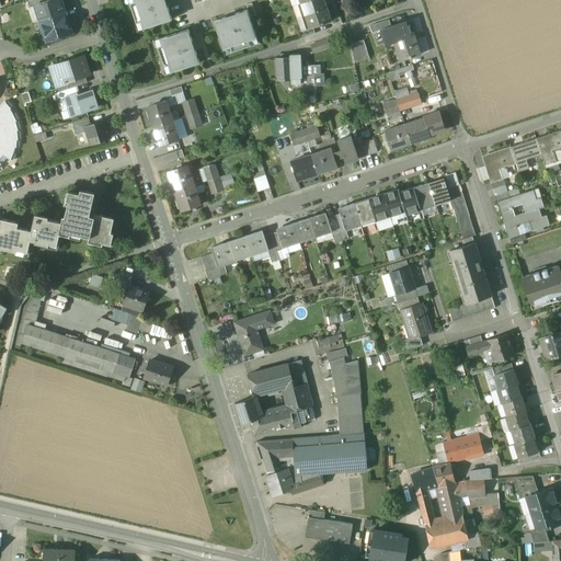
[(53,0),(48,2),(35,6),(41,20),(65,12),(60,0),(53,0)]
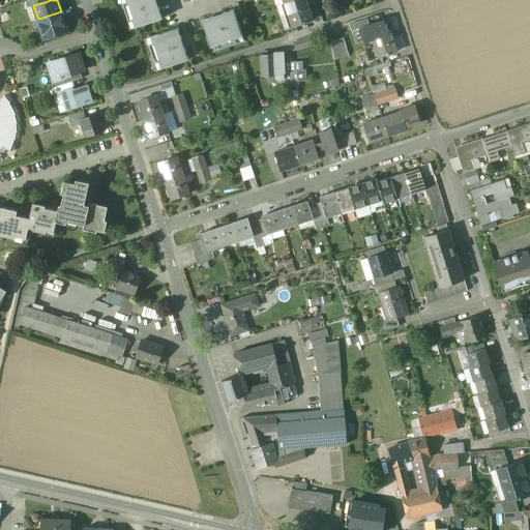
[(163,19),(156,0),(125,0),(127,3),(122,4),(128,23),(133,21),(136,28),(163,19)]
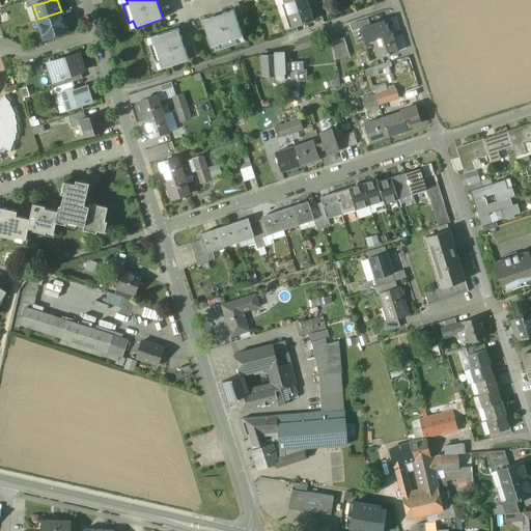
[(306,0),(292,0),(285,3),(288,15),(309,8),(306,0)]
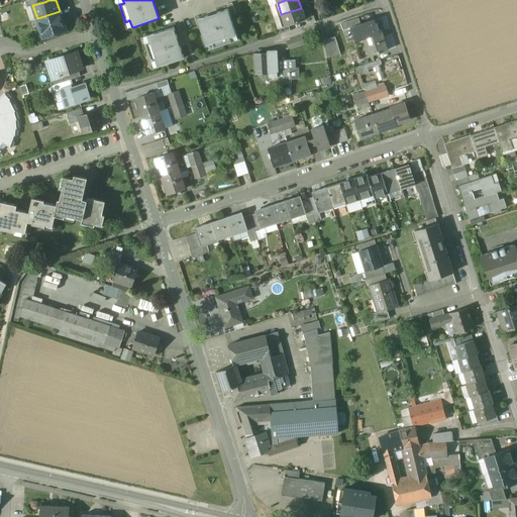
[(228,9),(230,16),(236,14),(232,3),(226,5),(228,9)]
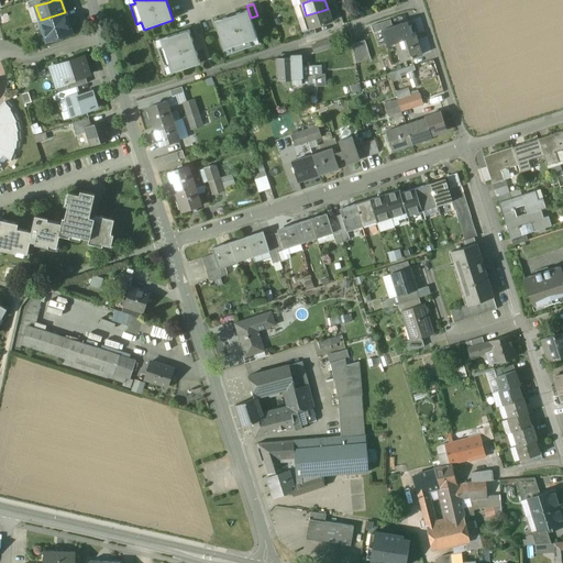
[(328,9),(306,15),(310,29),(315,28),(332,21),(328,9)]
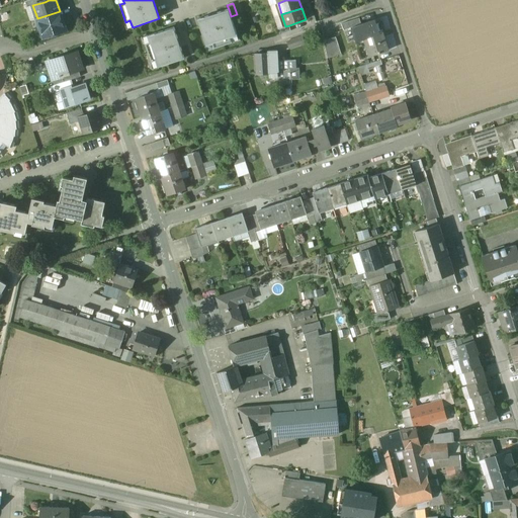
[(229,9),(197,20),(205,47),(212,44),(213,49),(232,42),(231,38),(238,35),(231,16),(229,9)]
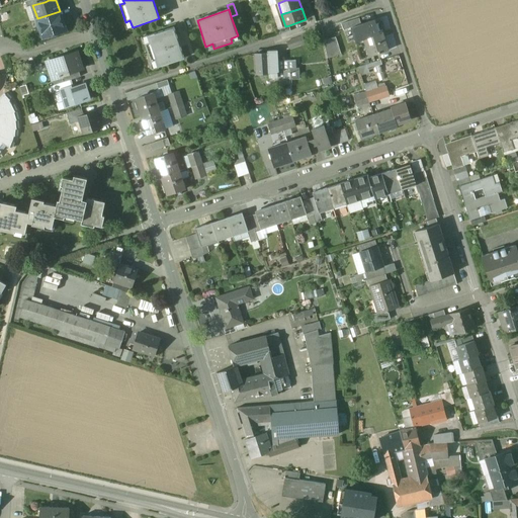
[(60,11),(37,18),(42,34),(46,36),(51,34),(53,36),(58,34),(58,32),(66,29),(60,11)]
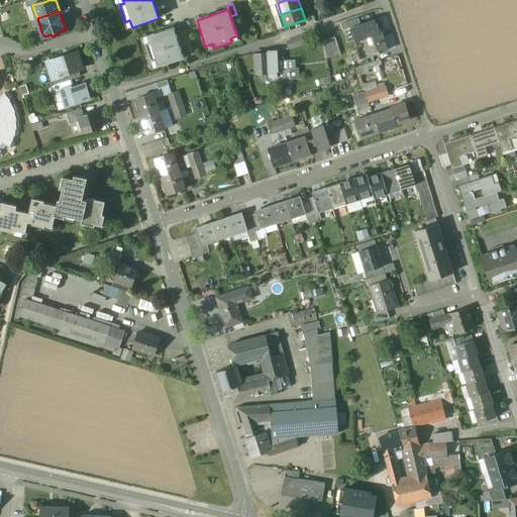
[(358,18),(340,24),(342,30),(351,27),(360,24),(358,18)]
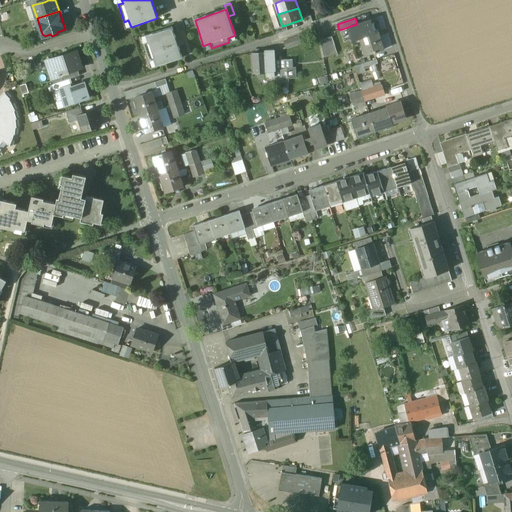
[(357,24),(348,27),(352,40),(360,38),(373,33),(369,20),(357,24)]
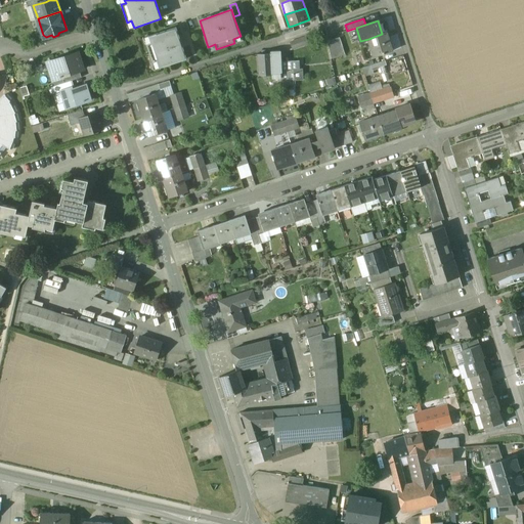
[(289,27),(281,29),(284,35),(295,32),(293,26),(289,27)]
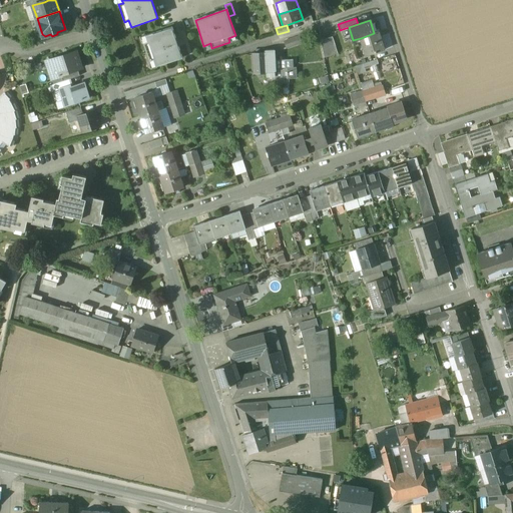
[(182,58),(172,28),(146,36),(148,42),(144,43),(150,61),(154,60),(156,66),(182,58)]
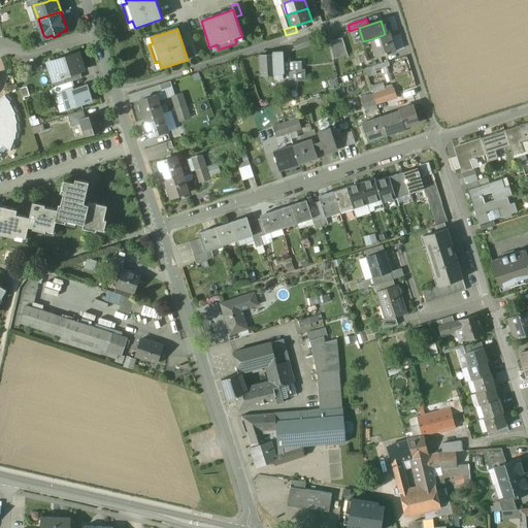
[(385,34),(371,39),(373,47),(375,46),(378,57),(387,55),(396,52),(390,33),(385,34)]
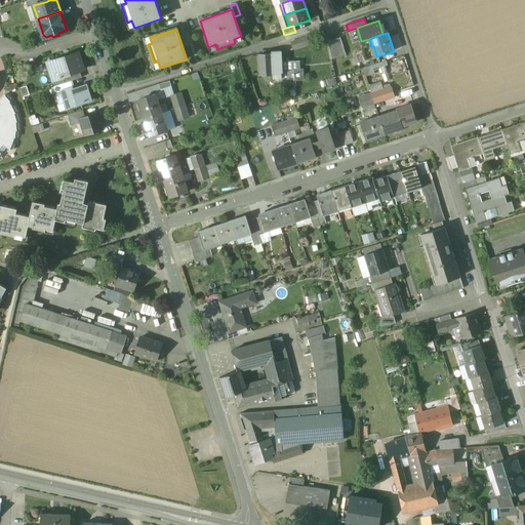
[(307,37),(291,42),(293,49),(309,45),(307,37)]
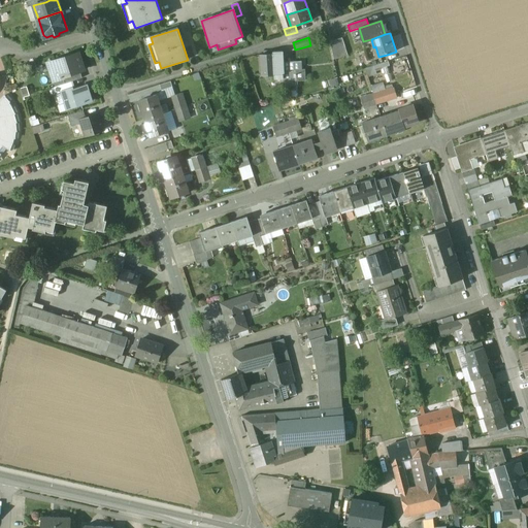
[(342,38),(330,41),(333,60),(348,55),(342,38)]
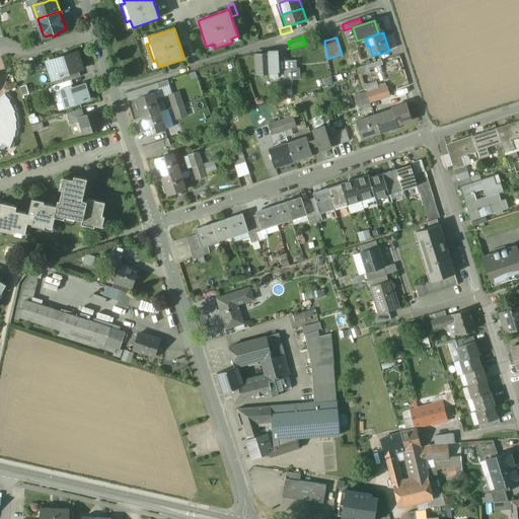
[(278,50),(269,51),(269,53),(255,54),(256,73),(270,73),(279,73),(279,69),(279,61),(278,50)]
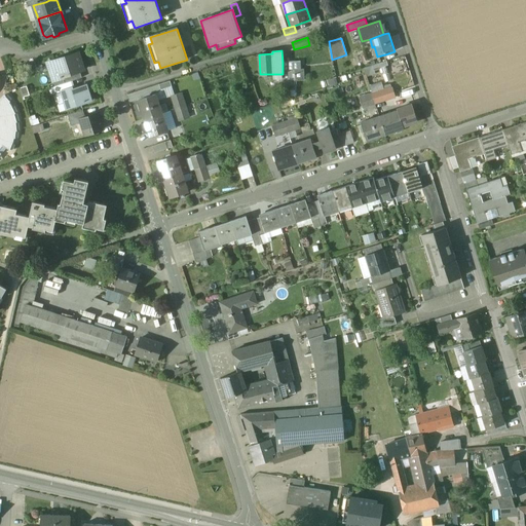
[(78,53),(52,62),(55,69),(49,71),(52,81),(63,78),(64,77),(63,76),(80,71),(83,70),(78,53)]
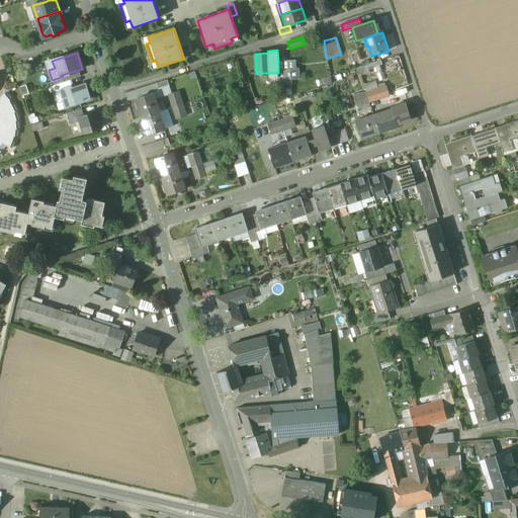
[(371,56),(364,59),(367,65),(381,61),(379,54),(371,56)]
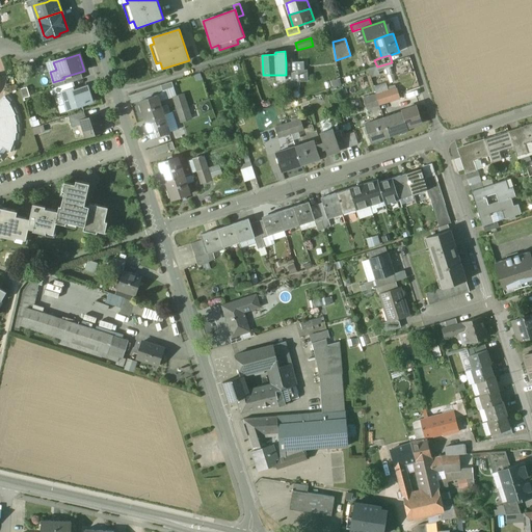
[(304,62),(286,62),(286,71),(299,71),(299,82),(308,81),(308,70),(304,70),(304,62)]
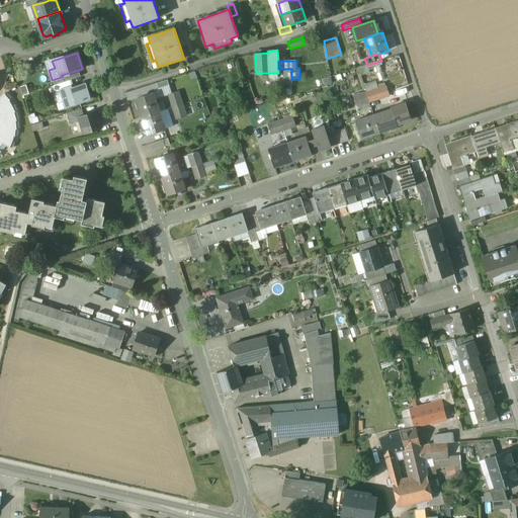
[(381,61),(367,65),(368,70),(382,65),(381,61)]
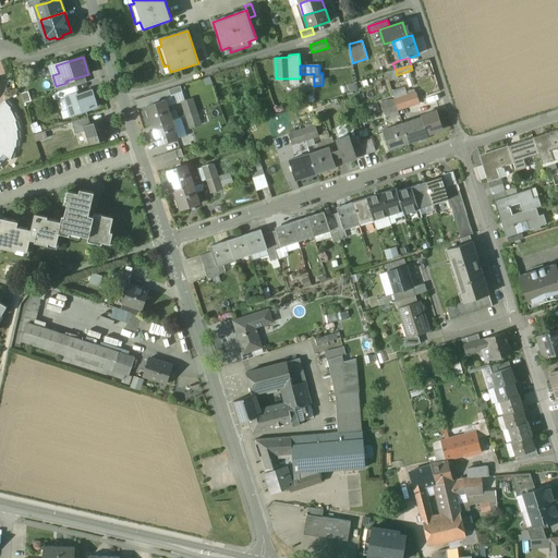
[(314,74),(300,74),(300,79),(290,79),(291,85),(301,85),(301,91),(314,89),(314,86),(314,74)]
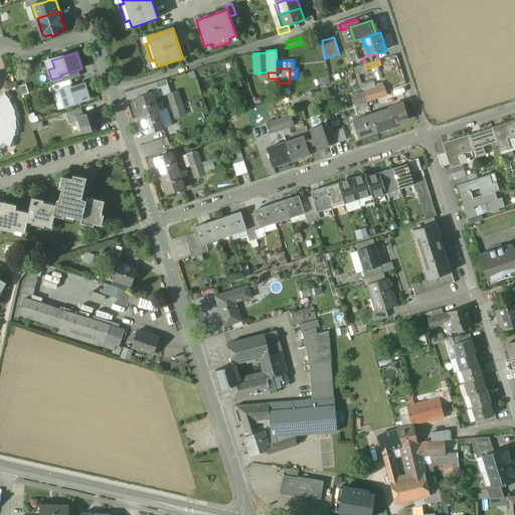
[(78,69),(61,74),(62,75),(61,76),(63,81),(70,79),(80,76),(78,69)]
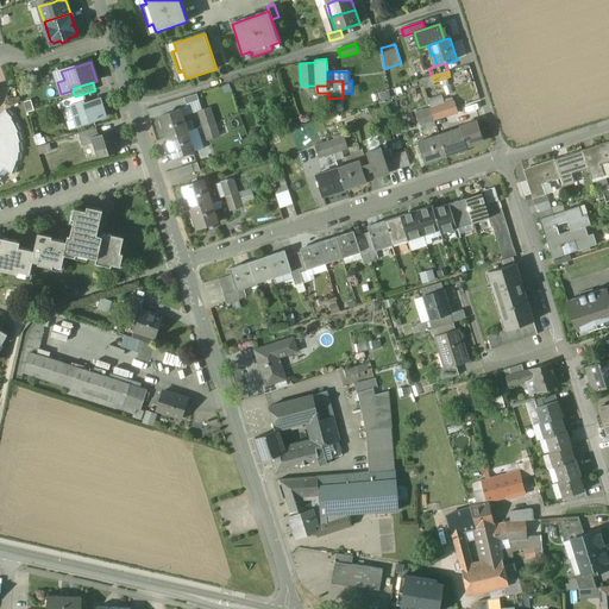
[(198,93),(184,98),(187,105),(200,100),(198,93)]
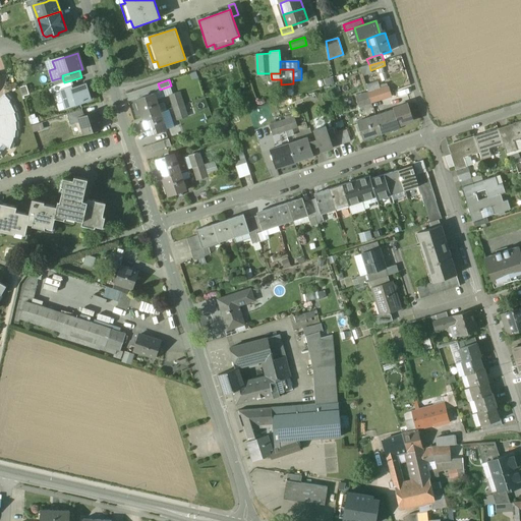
[(64,82),(54,85),(55,87),(54,87),(56,93),(71,88),(73,87),(71,80),(64,82)]
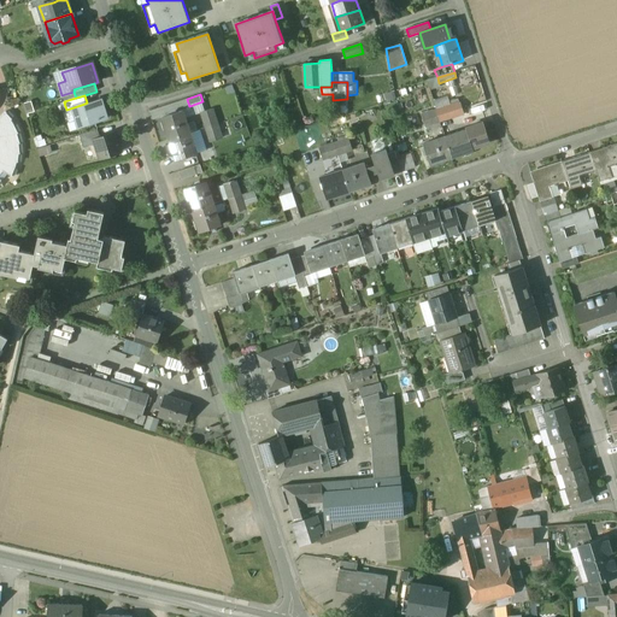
[(458,99),(450,101),(451,106),(454,117),(463,115),(458,99)]
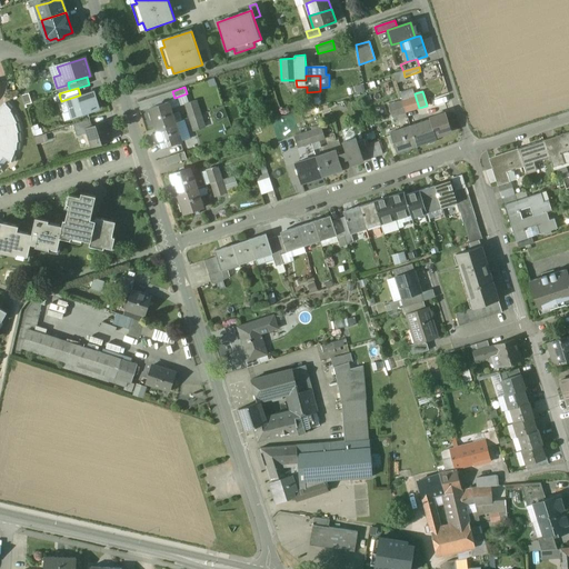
[(93,92),(79,98),(78,96),(66,99),(70,112),(76,110),(78,116),(99,109),(93,92)]
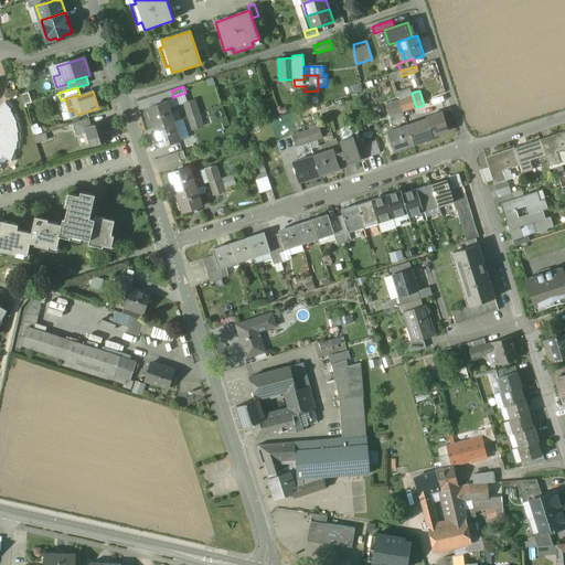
[(413,97),(400,102),(403,112),(416,107),(413,97)]
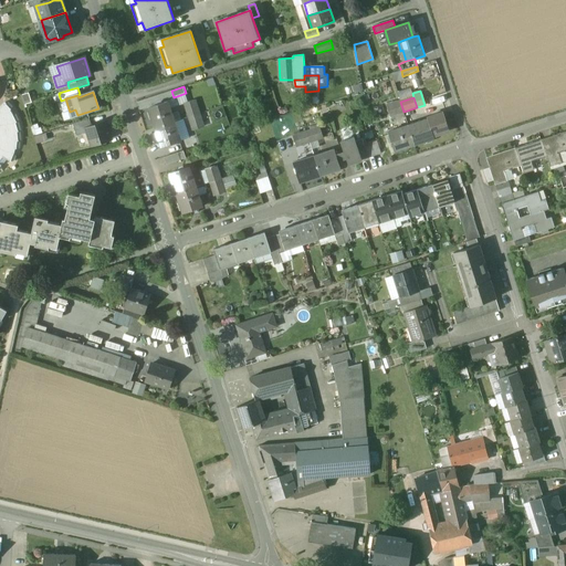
[(195,101),(185,104),(189,117),(199,114),(195,101)]
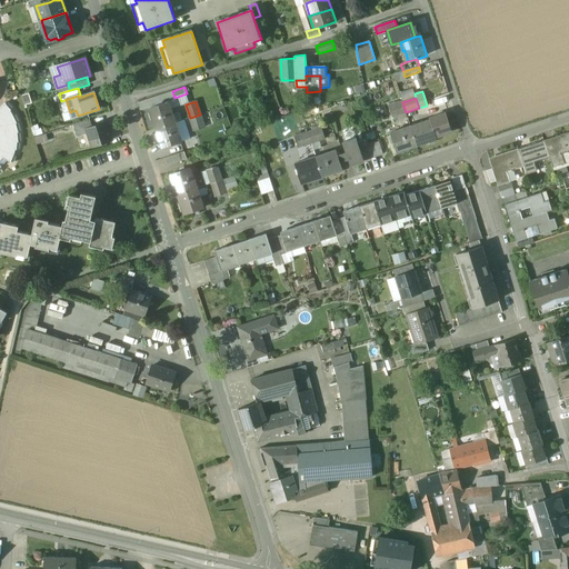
[(0,167),(1,168),(1,167),(0,166),(0,161),(2,158),(11,163),(12,162),(11,162),(13,156),(16,150),(17,150),(17,149),(17,142),(18,142),(19,141),(18,141),(18,132),(19,132),(18,131),(16,123),(17,123),(17,122),(13,116),(10,111),(11,110),(10,109),(6,105),(7,103),(6,102),(0,107),(0,167)]
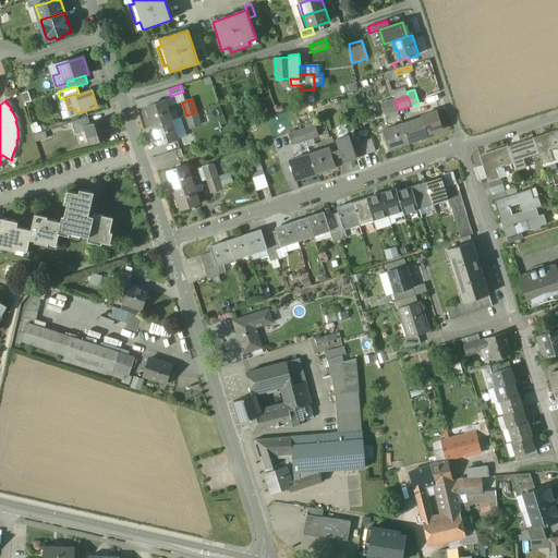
[(166,100),(147,107),(154,126),(172,120),(166,100)]
